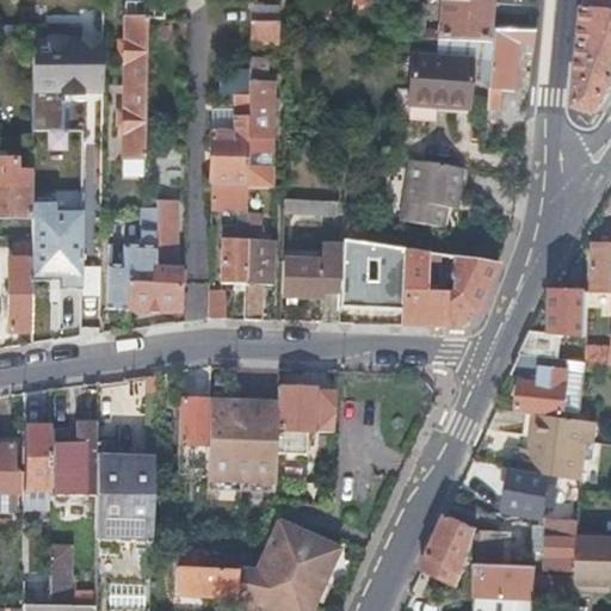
[(406,0),(403,36),(421,37),(423,29),(424,0),(406,0)]
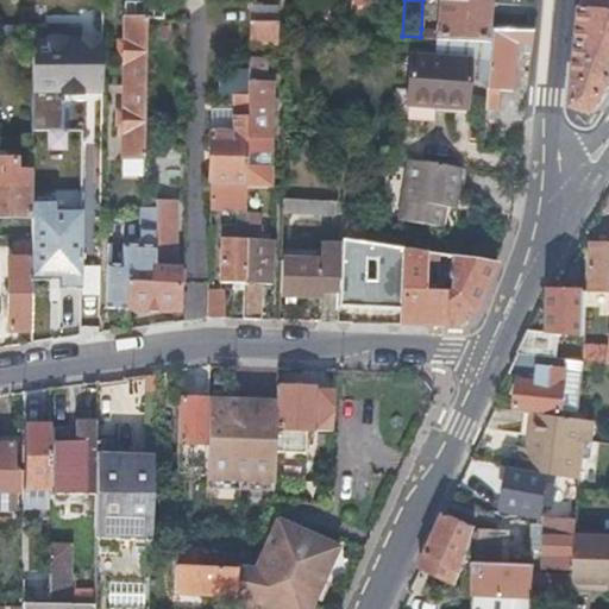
[(421,29),(420,37),(483,39),(484,29),(485,0),(437,0),(435,30),(421,29)]
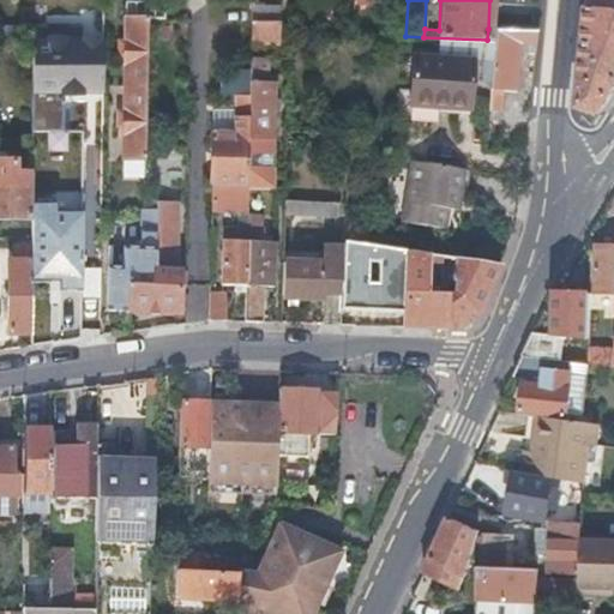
[(613,0),(585,0),(576,106),(596,113),(613,83),(613,0)]
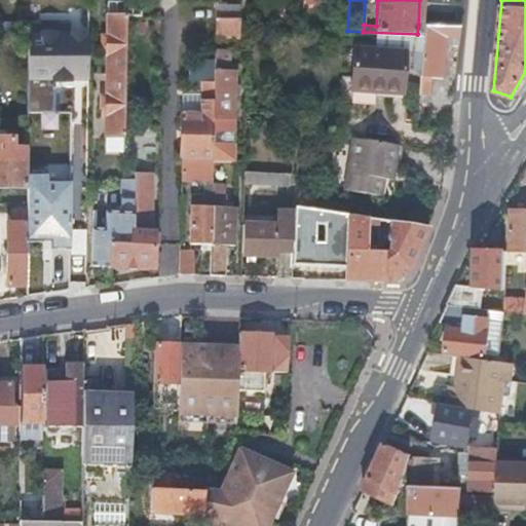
[(239,6),(215,6),(214,19),(239,19),(239,6)]
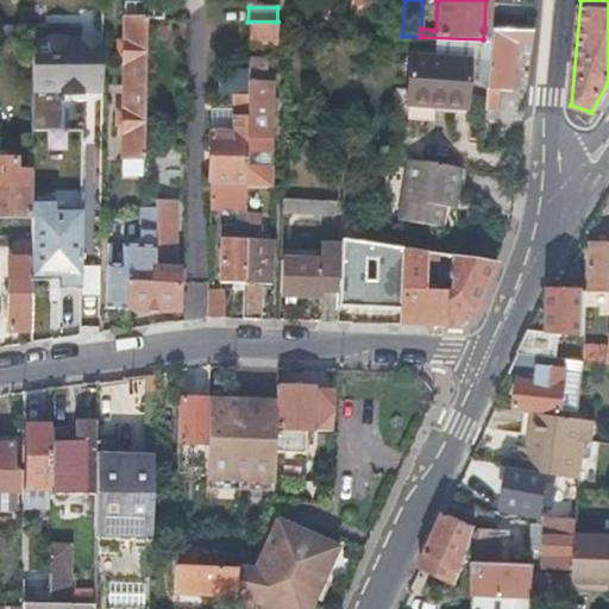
[(119,157),(140,157),(144,18),(123,18),(119,157)]
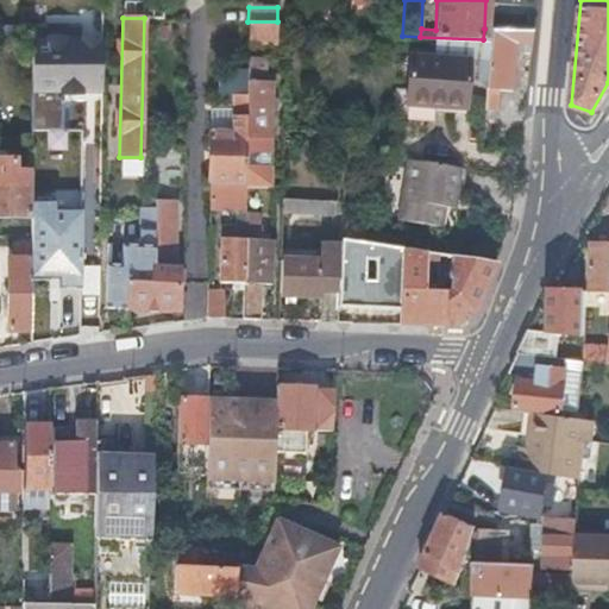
[(277,22),(248,22),(248,44),(276,44),(276,32),(277,22)]
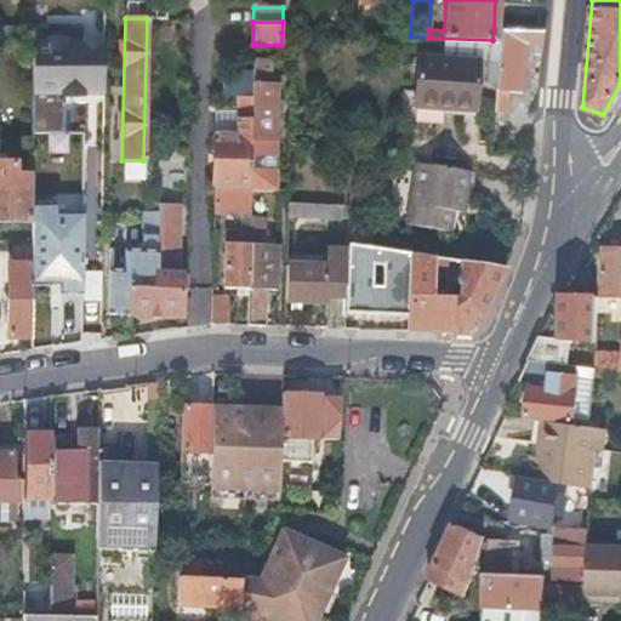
[(32,26),(30,91),(101,92),(101,41),(78,41),(78,27),(32,26)]
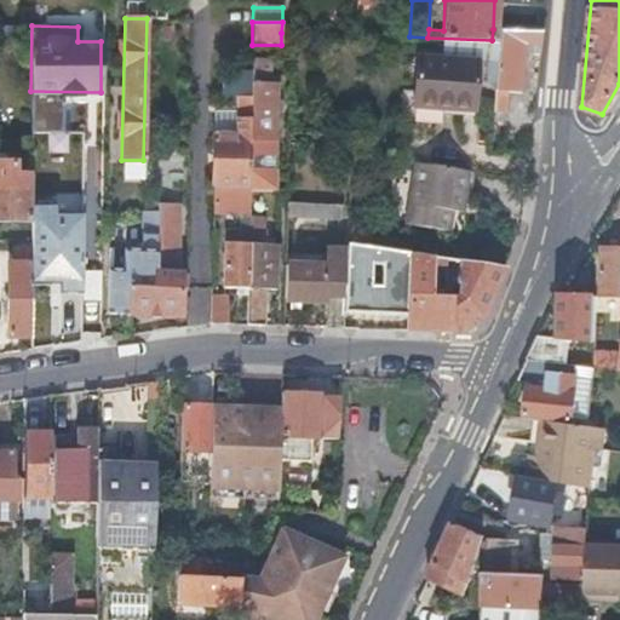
[(498,41),(492,110),(503,112),(505,90),(520,91),(523,51),(523,42),(539,44),(540,30),(498,29),(498,41)]
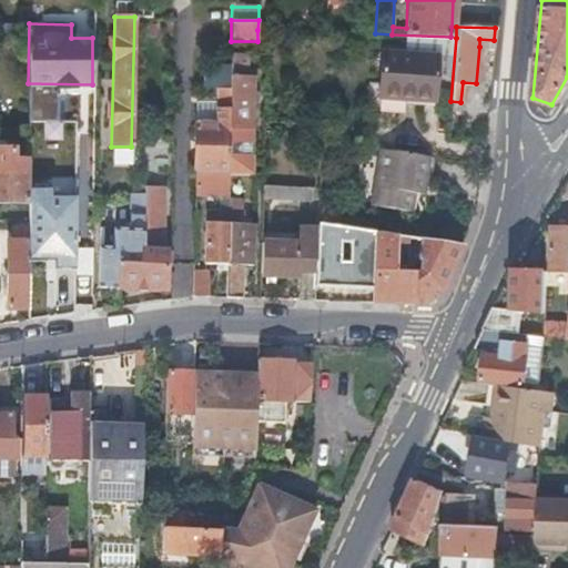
[(381,51),(378,95),(434,99),(437,54),(381,51)]
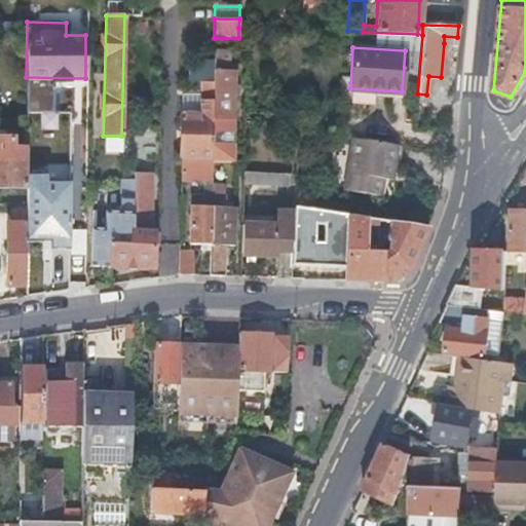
[(201,86),(213,86),(214,49),(214,48),(201,48),(201,57),(189,57),(189,72),(201,72),(201,86)]
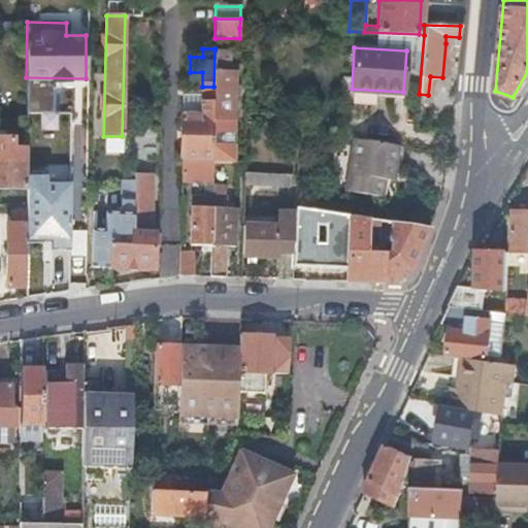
[(215,50),(213,87),(211,159),(211,161),(232,161),(233,94),(233,84),(234,64),(223,64),(224,50),(215,50)]
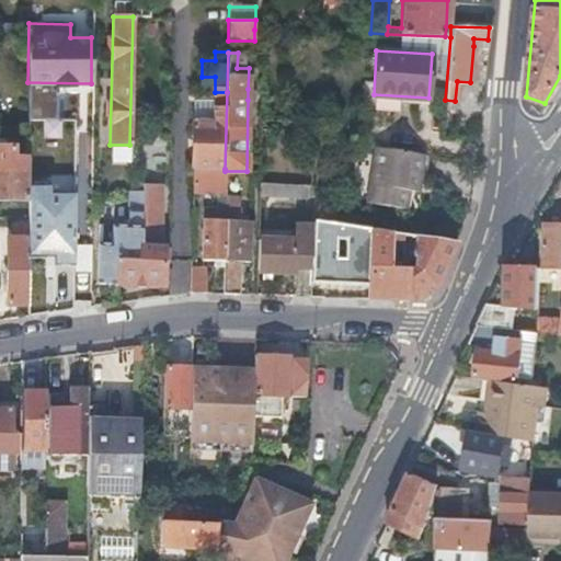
[(225,169),(227,92),(215,92),(214,121),(193,122),(192,168),(225,169)]
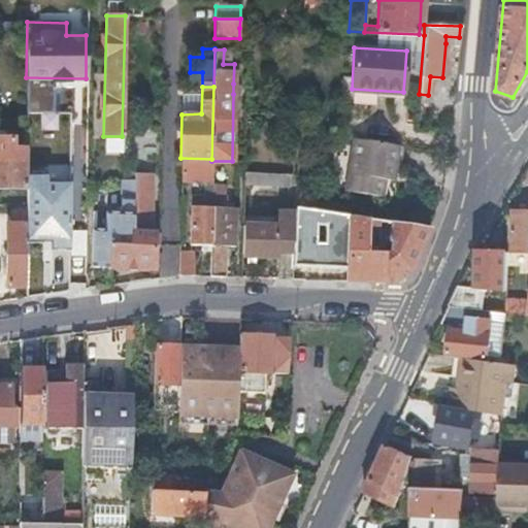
[(201,113),(202,87),(182,88),(182,114),(201,113)]
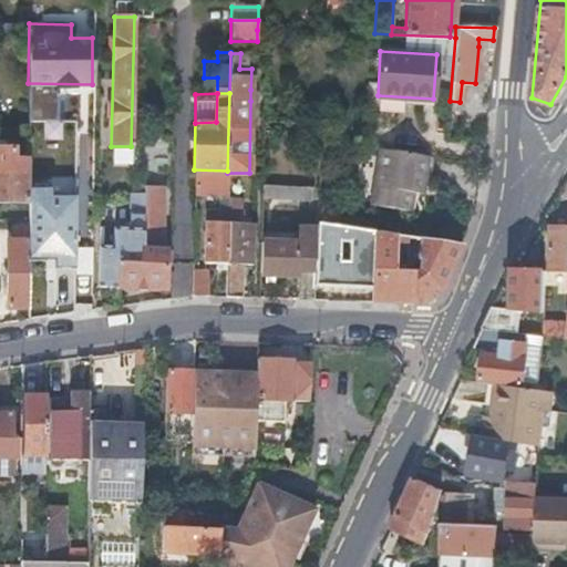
[(429,155),(379,147),(371,203),(412,209),(414,192),(416,175),(425,176),(429,155)]
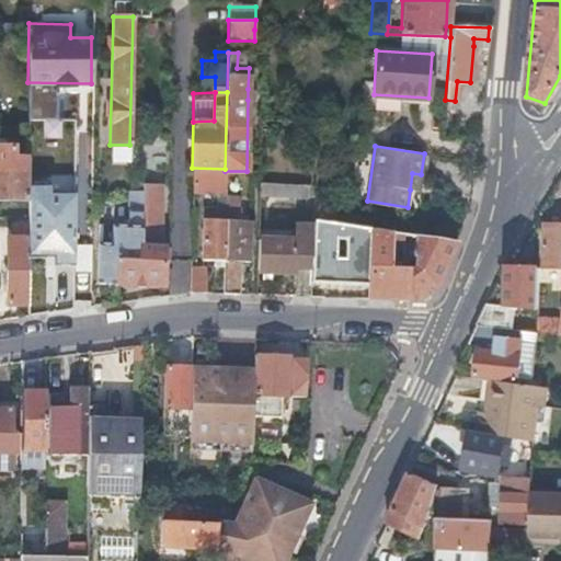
[(0,198),(26,198),(26,185),(26,158),(10,159),(10,147),(0,147),(0,198)]
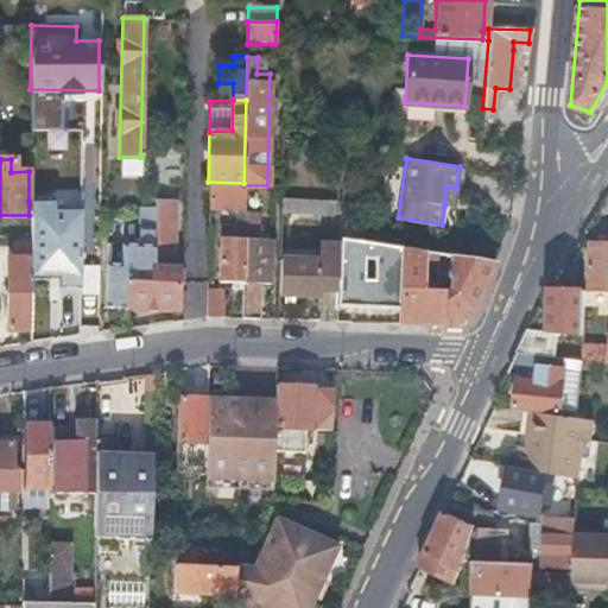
[(208,182),(207,208),(233,208),(233,225),(217,223),(216,283),(229,283),(241,283),(242,239),(242,211),(244,185),(244,183),(208,182)]
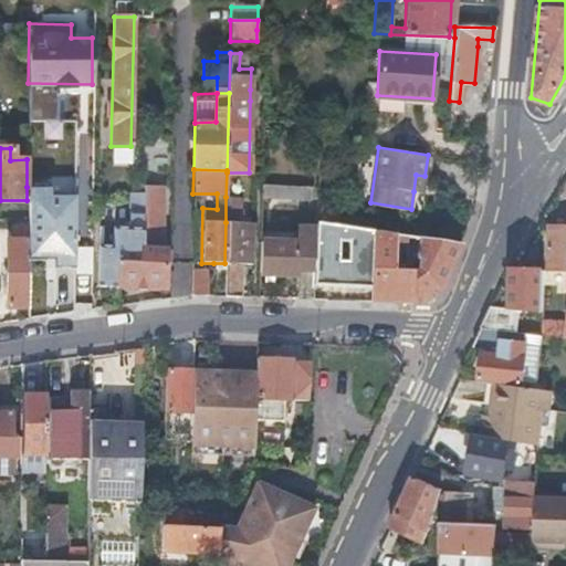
[(416,175),(413,191),(422,192),(425,176),(416,175)]
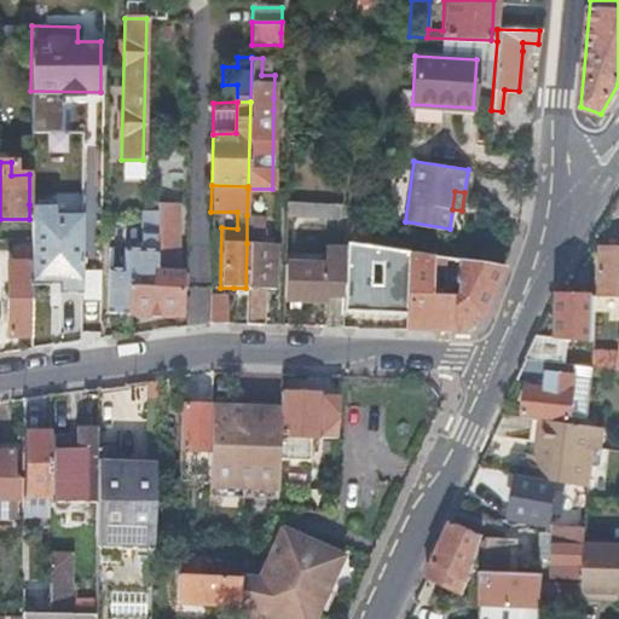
[(340,203),(284,201),(284,214),(340,217),(340,203)]
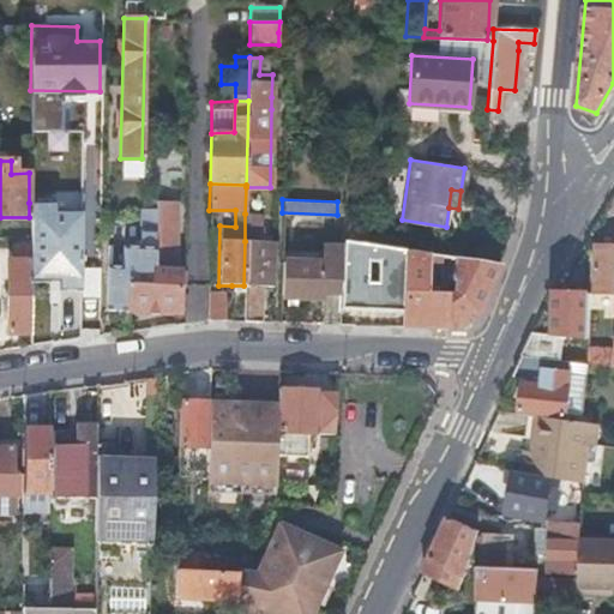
[(29,240),(28,281),(56,281),(56,289),(78,289),(78,211),(53,211),(53,203),(29,203),(29,217),(29,240)]
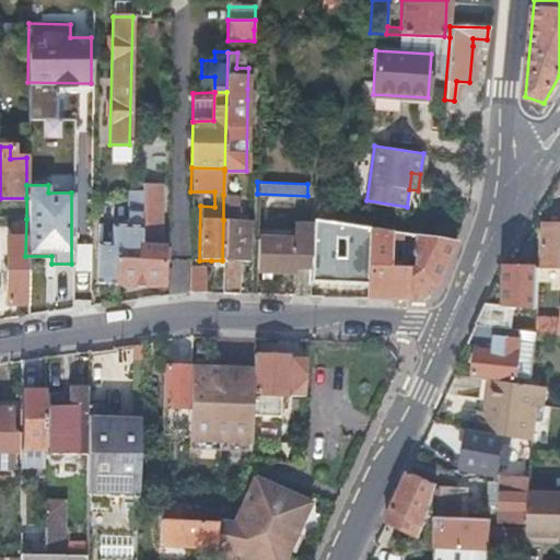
[(113,259),(113,284),(160,287),(162,246),(158,246),(160,187),(140,187),(140,191),(140,245),(133,245),(133,259),(113,259)]
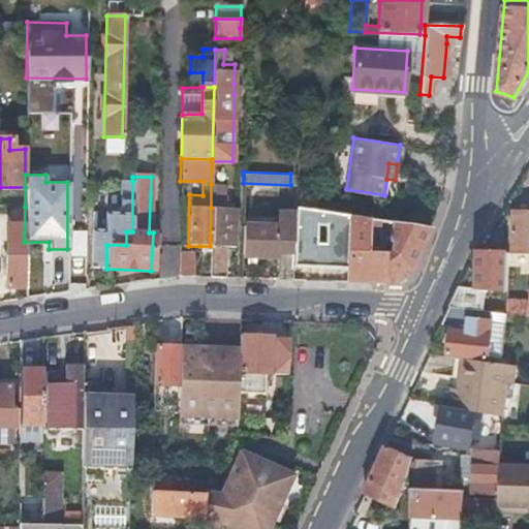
[(107,230),(91,229),(90,269),(106,269),(106,245),(126,245),(126,231),(132,231),(132,181),(119,180),(119,203),(125,203),(125,215),(107,215),(107,230)]
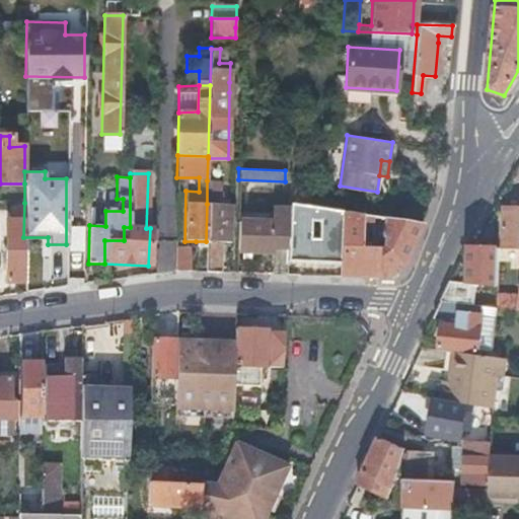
[(205,246),(205,272),(218,272),(219,242),(228,242),(229,205),(218,205),(219,181),(207,180),(207,204),(206,241),(205,246)]
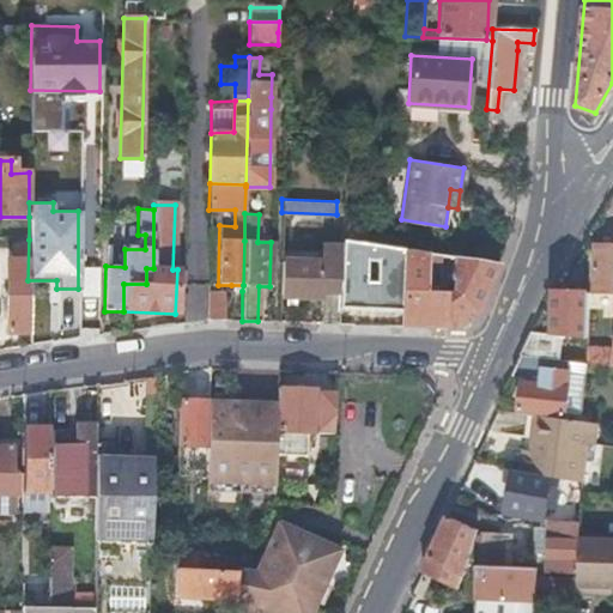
[(29,240),(6,240),(6,260),(0,260),(0,331),(28,332),(28,298),(28,280),(29,240)]
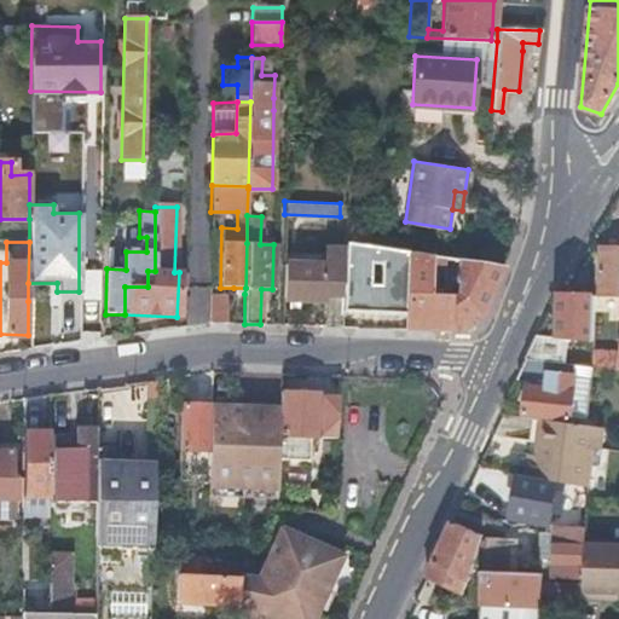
[(618,248),(601,248),(600,294),(615,294),(615,301),(618,301),(618,248)]
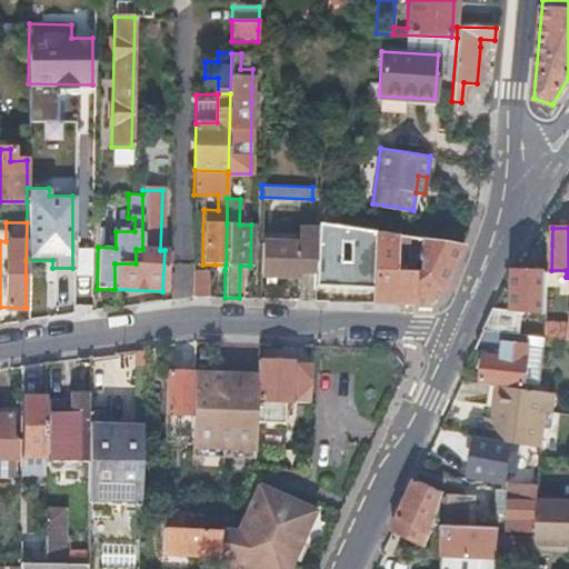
[(316,229),(316,235),(313,272),(313,286),(371,288),(375,233),(316,229)]
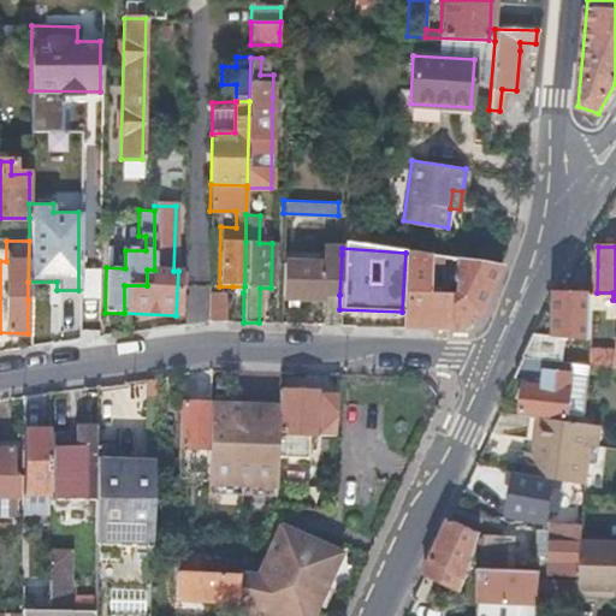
[(402,312),(401,327),(450,330),(477,313),(499,265),(452,258),(452,272),(446,272),(445,279),(439,279),(440,256),(406,250),(406,253),(402,312)]
